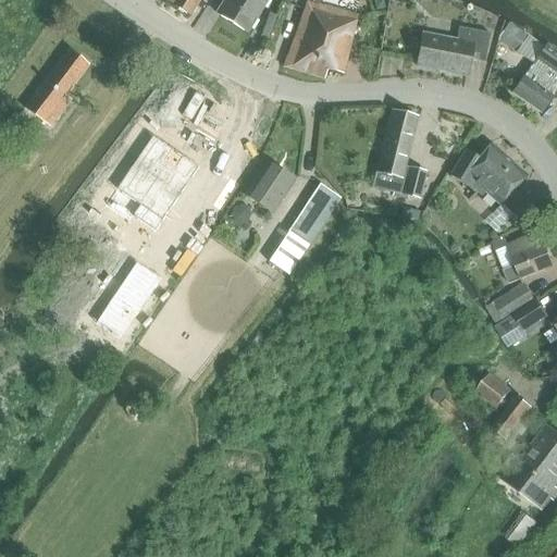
[(164,0),(190,16),(200,0),(164,0)]
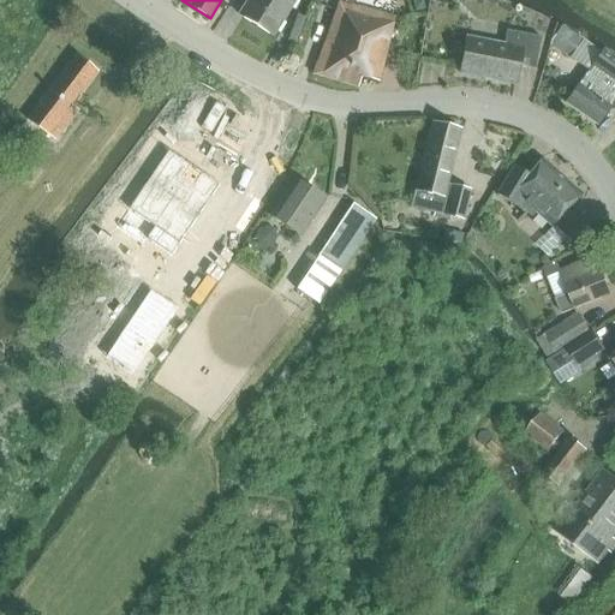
[(248,0),(238,16),(272,37),(294,0),(248,0)]
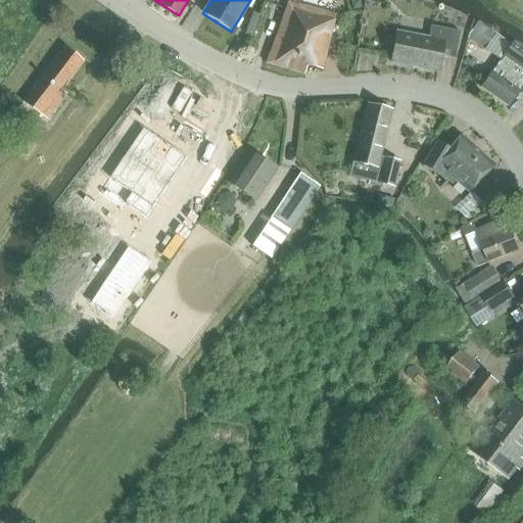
[(288,3),(267,63),(304,75),(306,66),(322,70),(336,15),(288,3)]
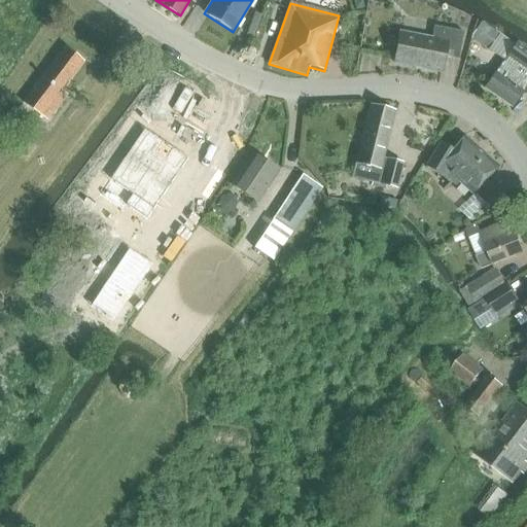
[(394,64),(441,72),(444,57),(458,60),(463,32),(433,27),(431,39),(399,33),(394,64)]
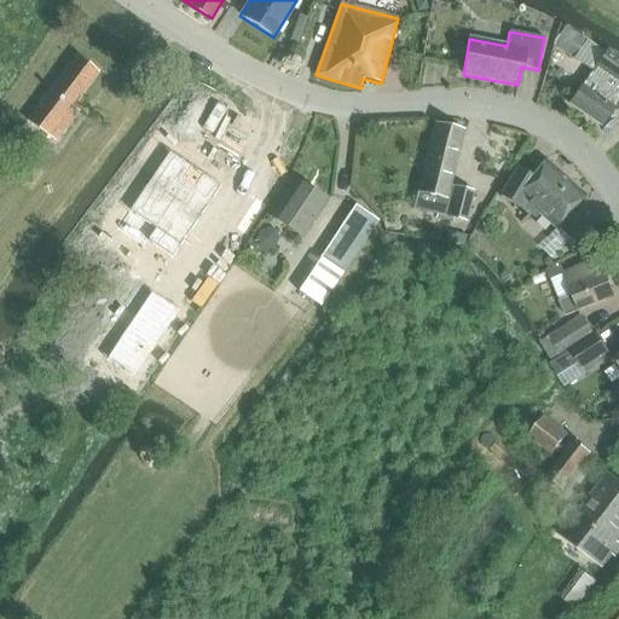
[(557,65),(579,77),(593,55),(555,34),(547,50),(561,57),(557,65)]
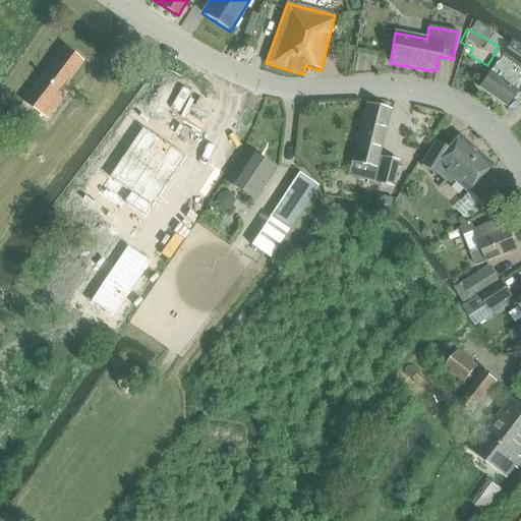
[(478,88),(506,107),(520,84),(520,51),(510,43),(478,88)]
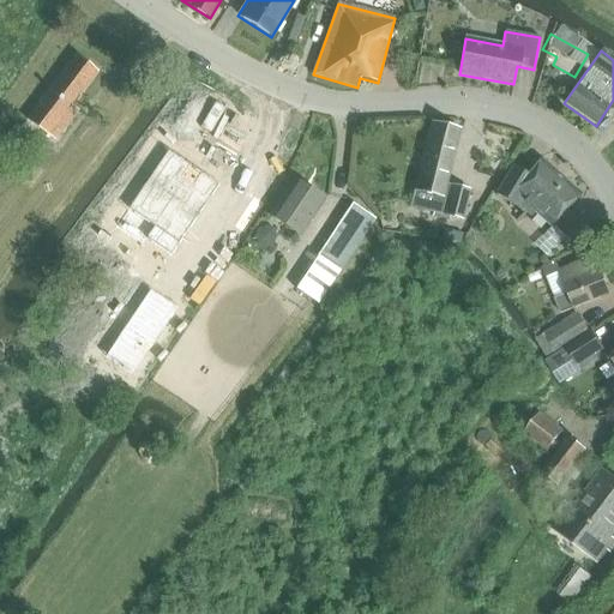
[(25,121),(53,142),(76,112),(71,108),(96,74),(74,58),(25,121)]
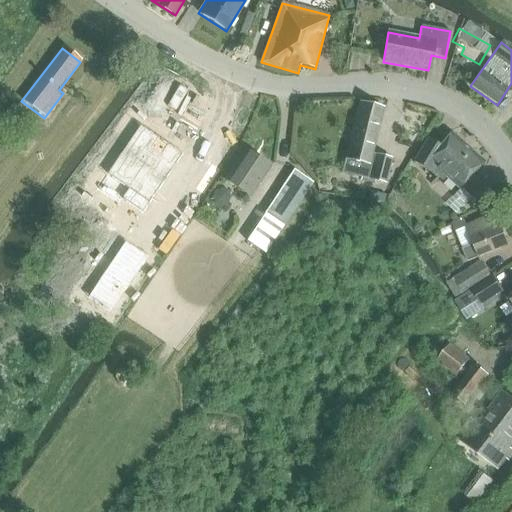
[(345,160),(362,165),(359,177),(384,183),(390,158),(371,154),(382,110),(360,104),(345,160)]
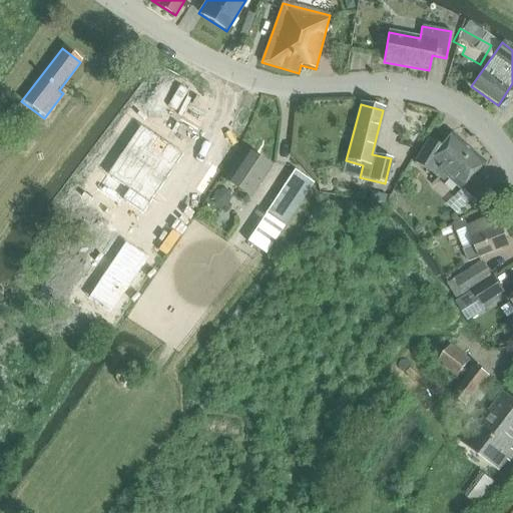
[(140,124),(106,173),(127,188),(120,198),(141,212),(183,153),(140,124)]
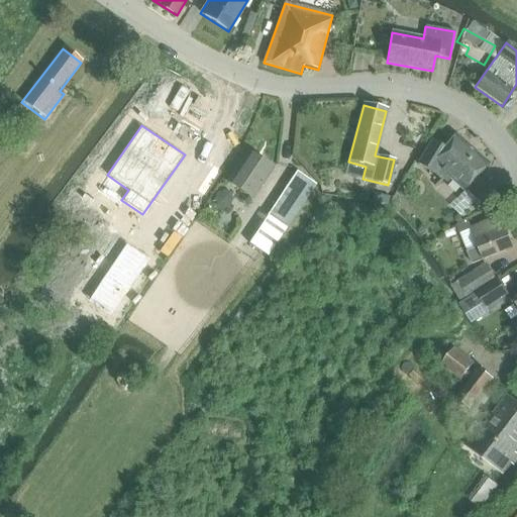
[(426,147),(416,165),(433,174),(434,172),(436,168),(450,180),(462,191),(489,163),(455,133),(444,146),(431,139),(426,147)]
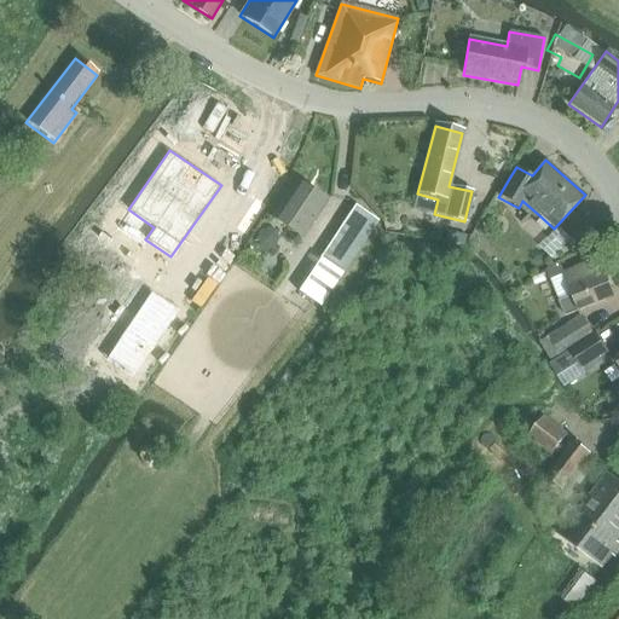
[(295,183),(270,219),(300,239),(325,203),(295,183)]
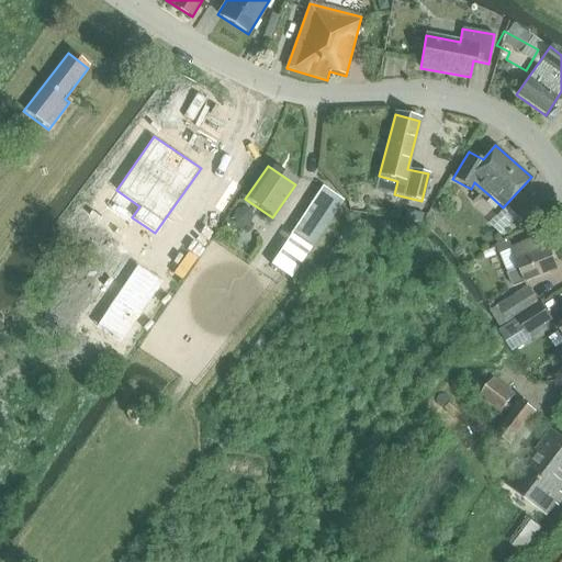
[(269,265),(290,279),(343,200),(322,186),(269,265)]
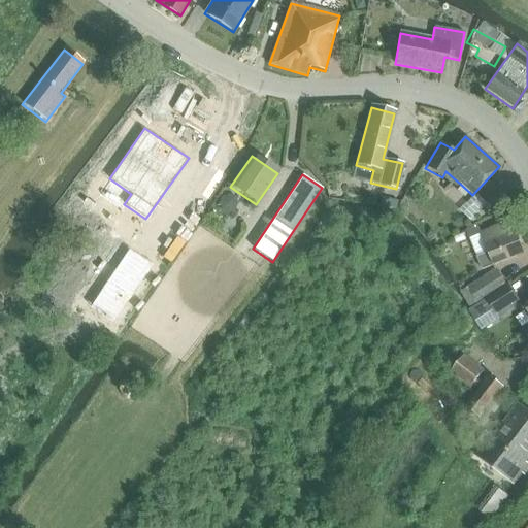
[(477,223),(466,230),(477,257),(476,257),(482,270),(492,266),(524,253),(515,232),(504,236),(500,225),(482,233),(477,223)]
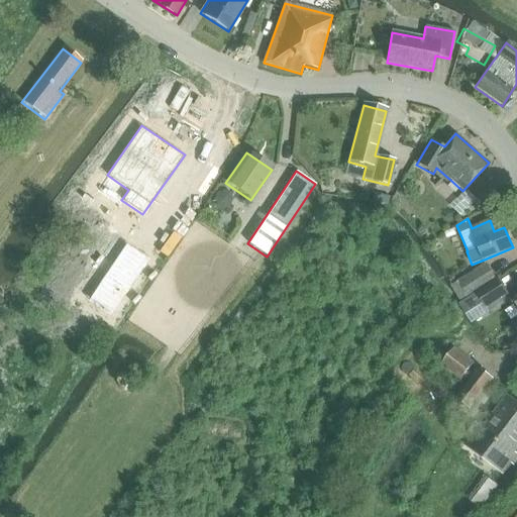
[(124,241),(85,298),(111,315),(150,260),(124,241)]
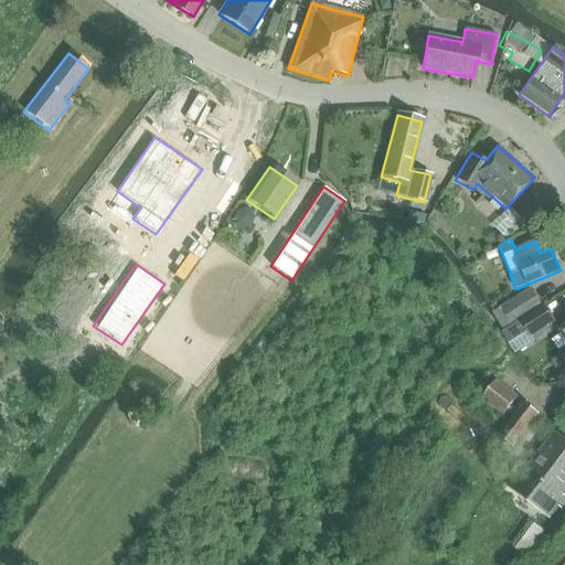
[(531,289),(493,313),(504,331),(542,307),(531,289)]
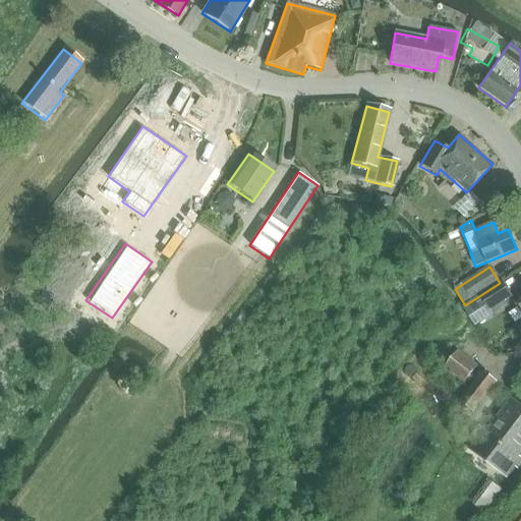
[(465,305),(462,307),(469,317),(486,306),(488,309),(511,295),(503,282),(500,283),(465,305)]
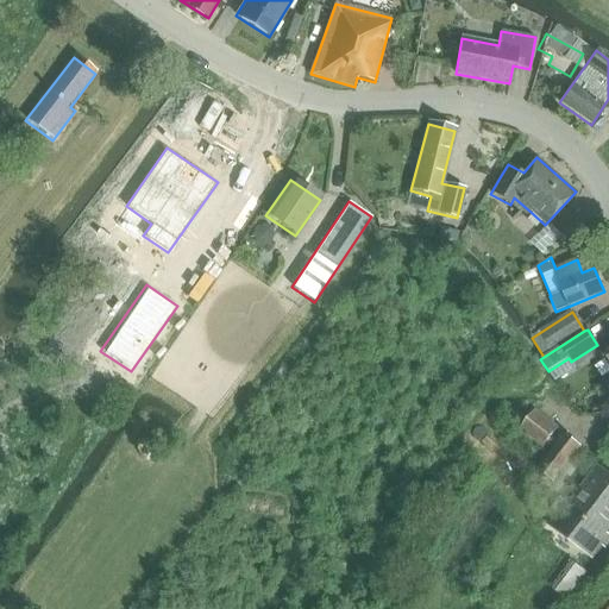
[(520,429),(542,447),(558,428),(535,410),(520,429)]
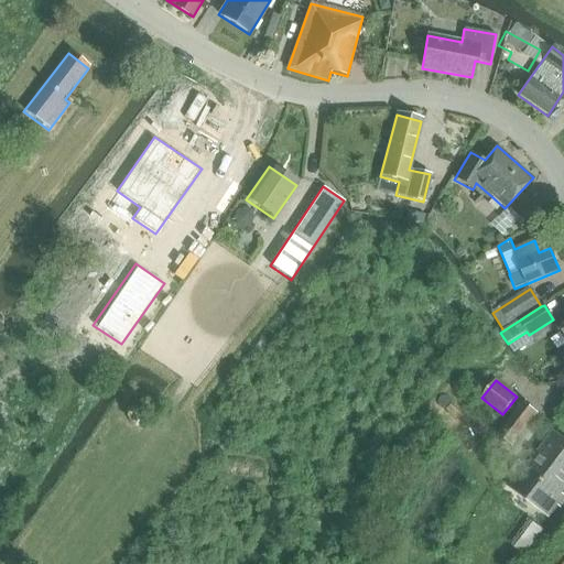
[(497,434),(512,445),(538,413),(523,401),(497,434)]
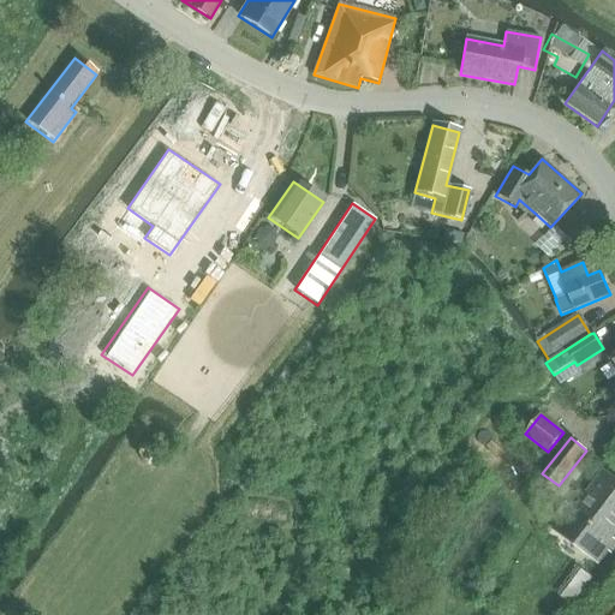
[(133,459),(154,454),(150,440),(130,445),(133,459)]
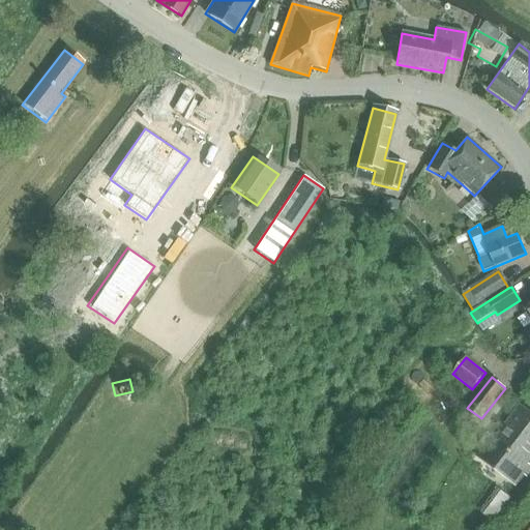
[(529,465),(527,464),(529,460),(529,415),(520,407),(495,439),(488,434),(480,442),(484,445),(476,457),(514,487),(523,475),(526,477),(529,472),(529,465)]
